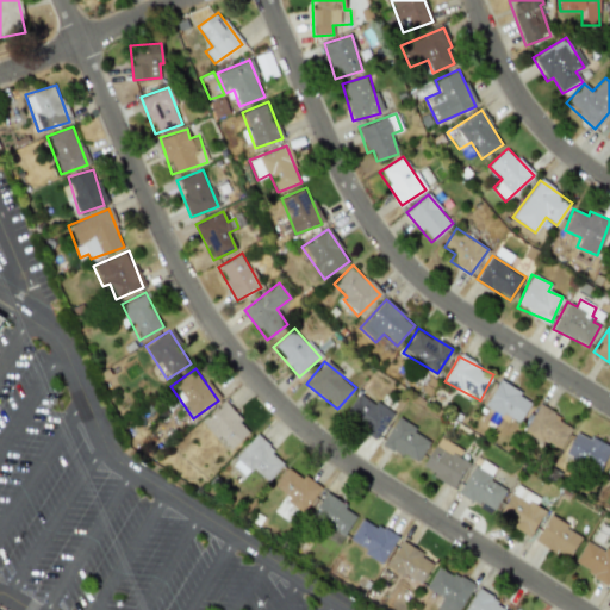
[(533,398),(497,381),(485,406),(521,423),(533,398)]
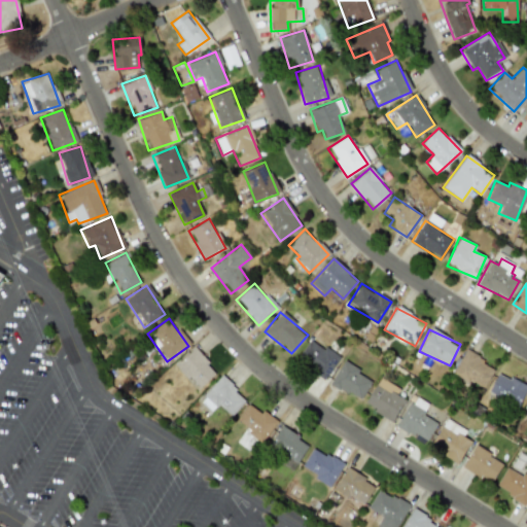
[(310,338),(296,357),(325,378),(339,357),(310,338)]
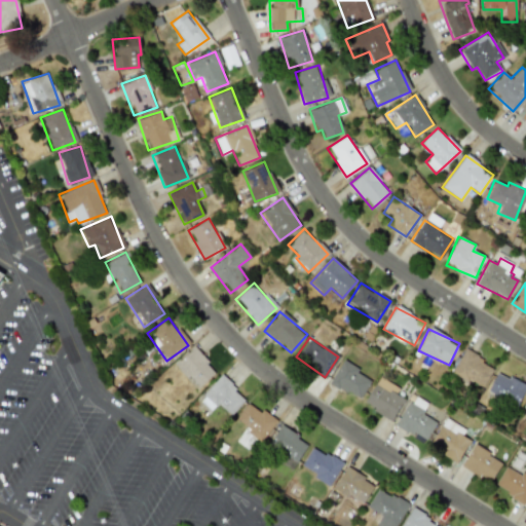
[(215,372),(193,347),(174,365),(195,388),(215,372)]
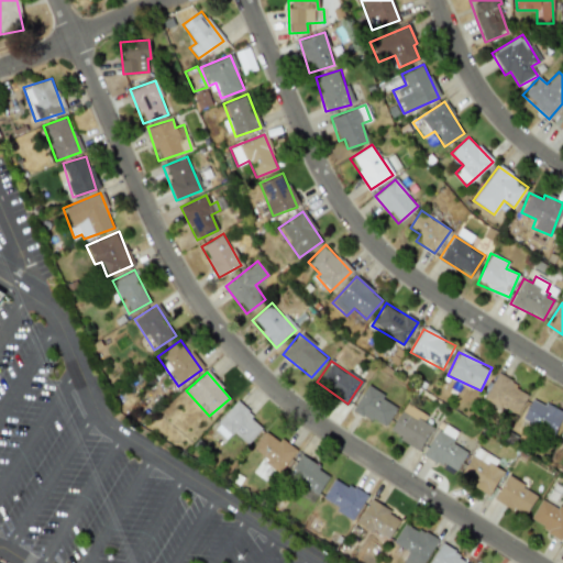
[(515,416),(529,393),(497,374),(483,398),(515,416)]
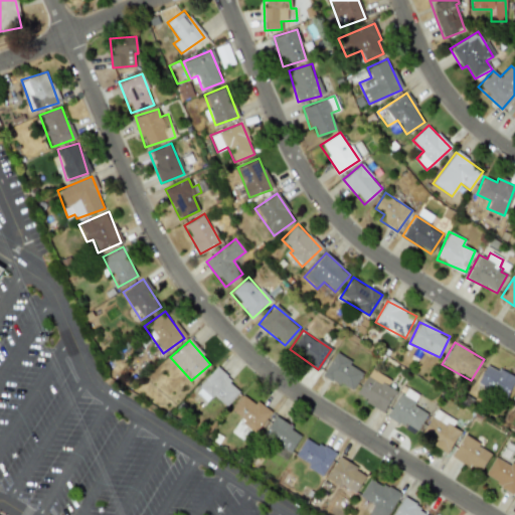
[(322,374),(351,391),(363,370),(334,353),(322,374)]
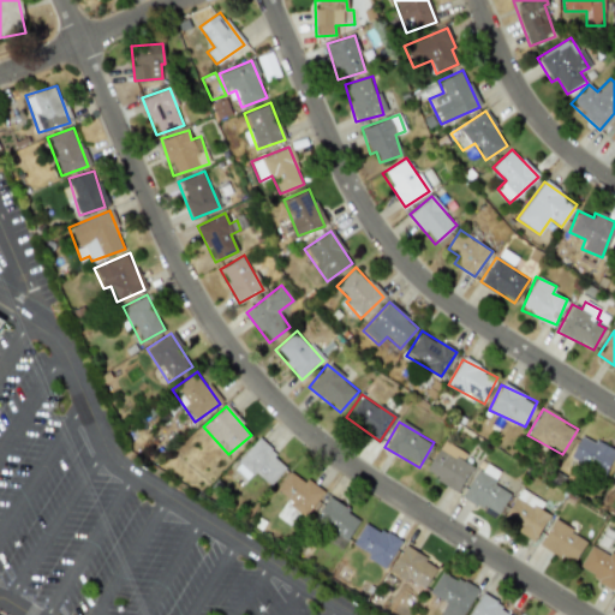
[(569,458),(604,473),(614,451),(581,435),(569,458)]
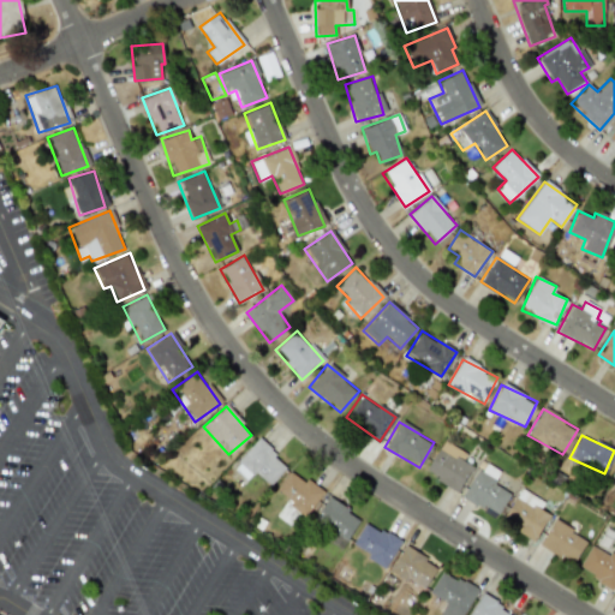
[(232,467),(246,481),(255,472),(269,485),(287,466),(258,439),(232,467)]
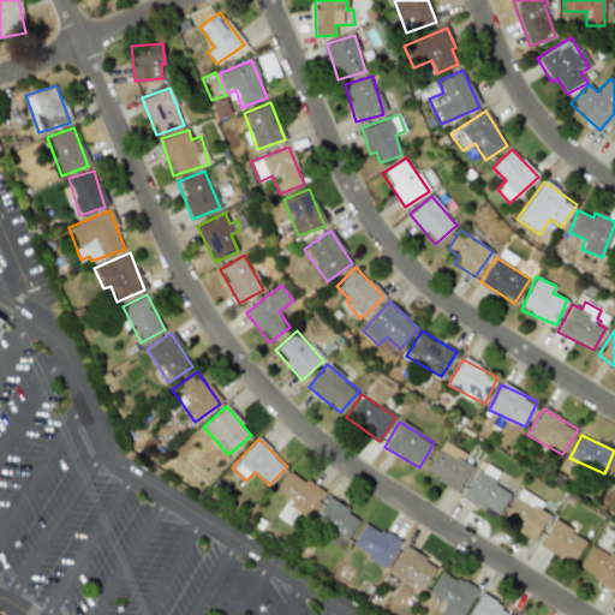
[(425,475),(460,490),(471,465),(463,460),(466,452),(441,441),(425,475)]
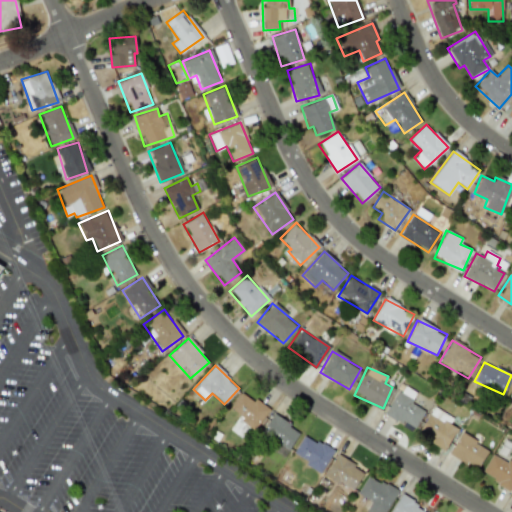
[(410,402),(416,392),(402,384),(384,414),(412,431),(424,410),(410,402)]
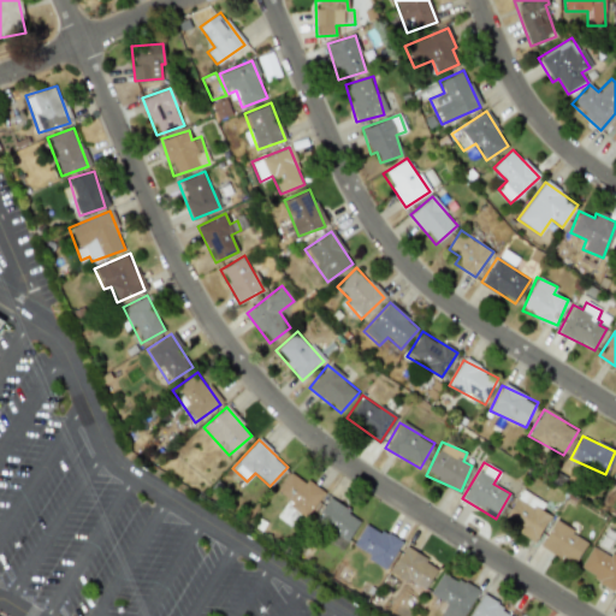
[(306,516),(324,492),(307,479),(303,483),(290,472),(274,492),(306,516)]
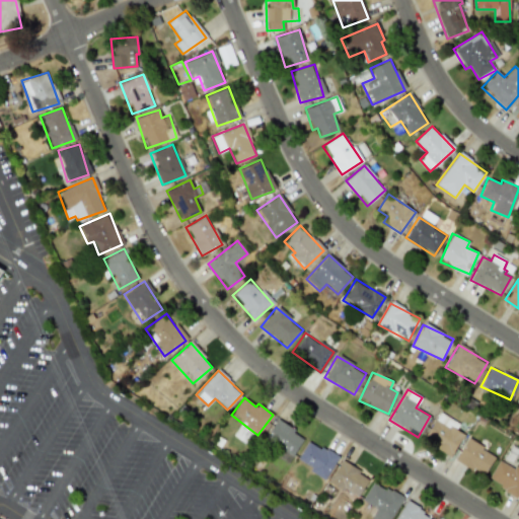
[(464,434),(455,429),(458,424),(439,412),(423,439),(451,455),(464,434)]
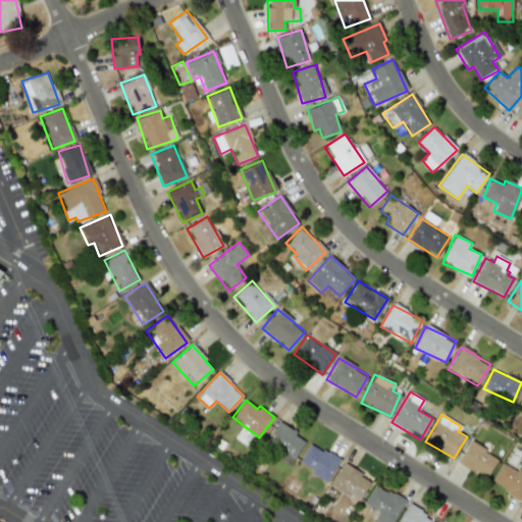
[(293,463),(305,436),(276,423),(264,450),(293,463)]
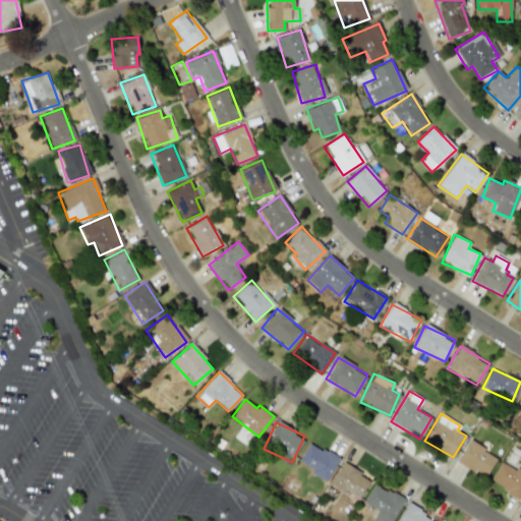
[(326,480),(339,459),(309,441),(297,462),(326,480)]
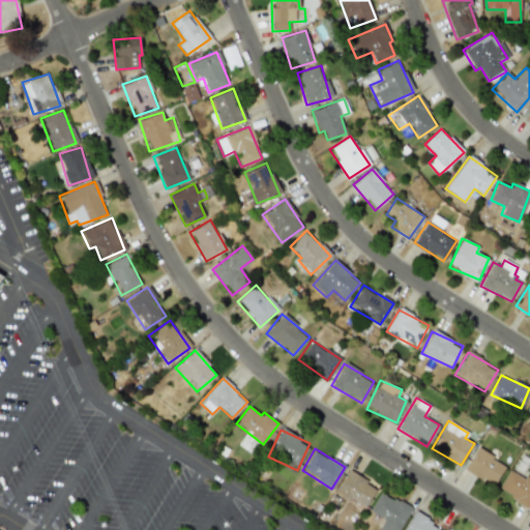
[(477,448),(465,469),(493,487),(505,465),(477,448)]
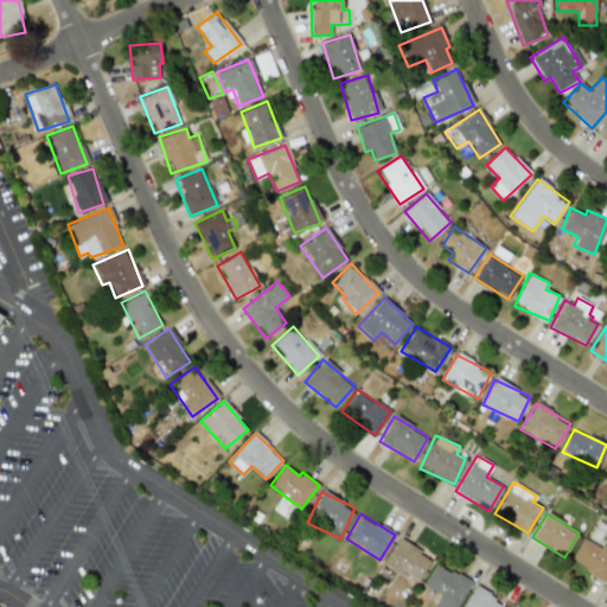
[(606,548),(600,545),(600,547),(580,538),(570,564),(606,577),(606,548)]
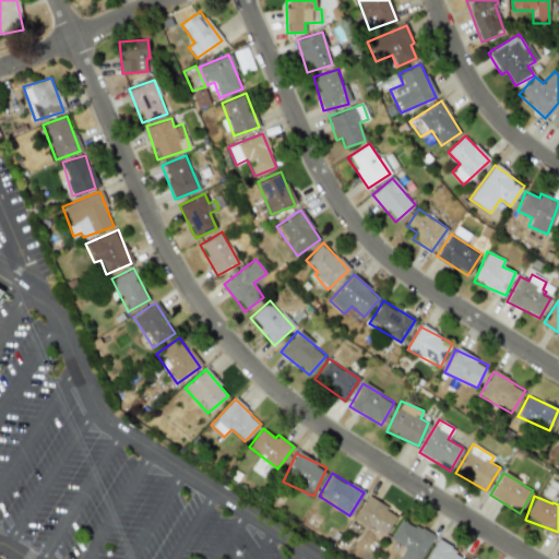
[(397,511),(366,497),(355,521),(387,535),(397,511)]
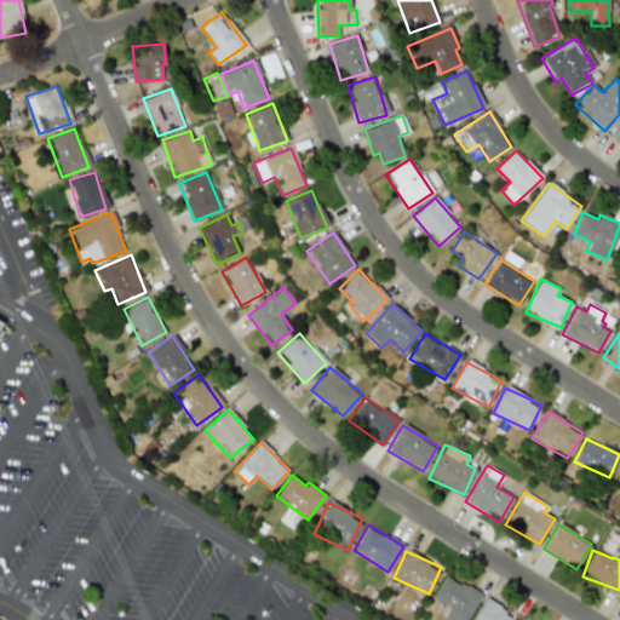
[(465,619),(480,595),(446,574),(431,597),(449,608),(442,619),(465,619)]
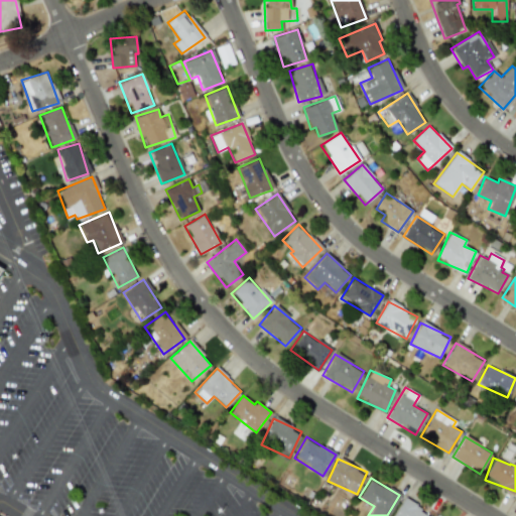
[(431,515),(432,515),(402,498),(391,515),(431,515)]
